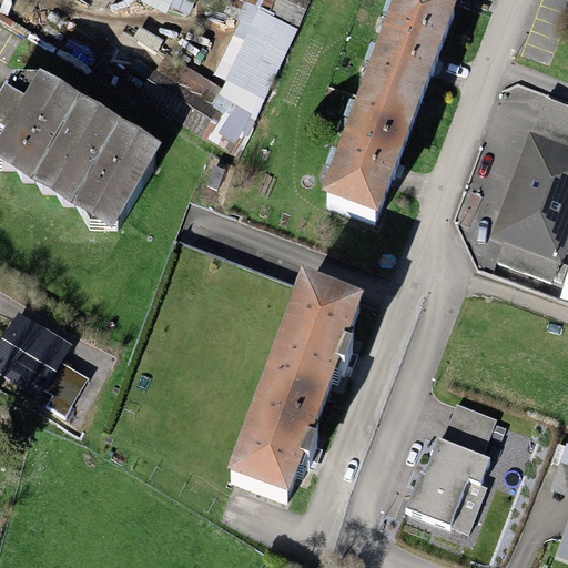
[(209,78),(166,57),(137,99),(240,160),(308,0),(209,0),(206,8),(237,23),(209,78)]
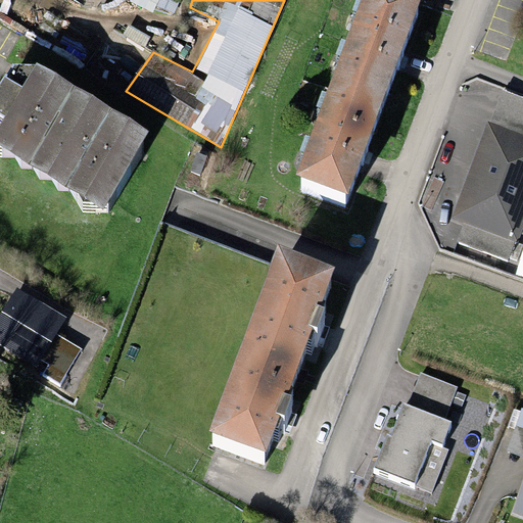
[(352,0),(287,175),(335,193),(407,0),(352,0)]
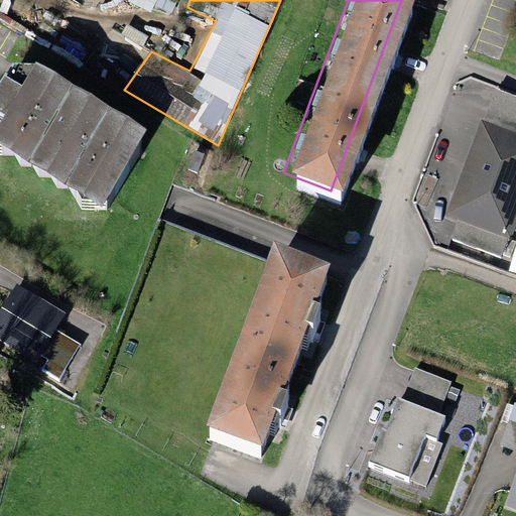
[(34,62),(12,63),(0,84),(0,143),(2,144),(76,189),(82,199),(106,200),(148,129),(34,62)]
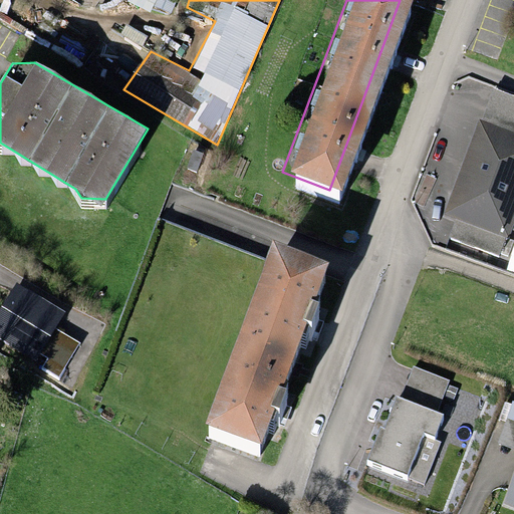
[(482,119),(477,117),(439,217),(510,243),(513,231),(513,96),(494,89),(482,119)]
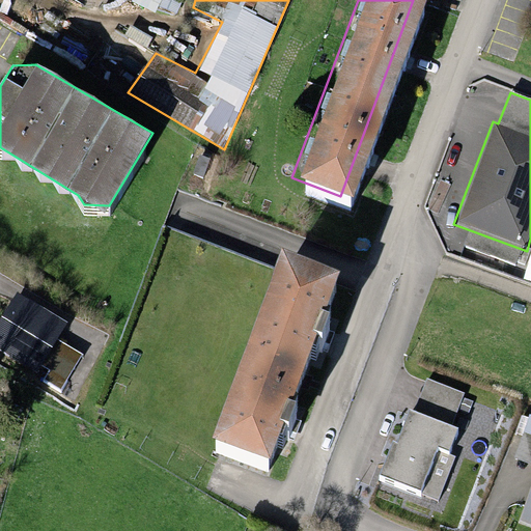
[(272,268),(206,442),(263,463),(329,289),(272,268)]
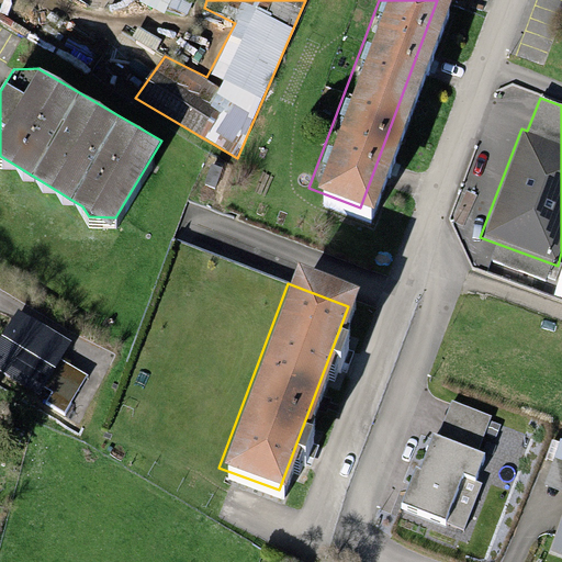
[(72,341),(19,310),(0,339),(0,370),(41,395),(72,341)]
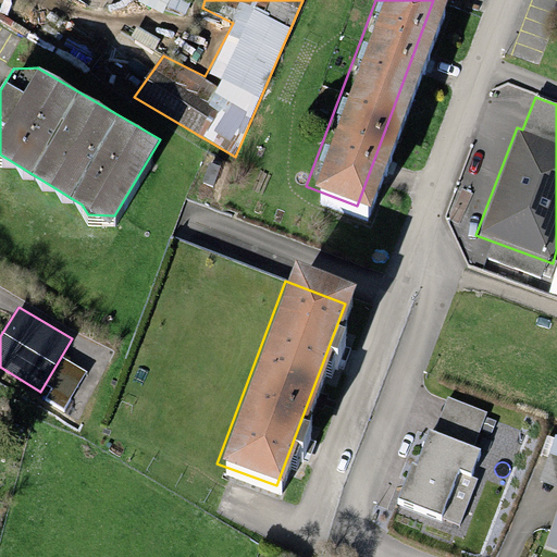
[(486,413),(447,397),(434,429),(428,425),(398,498),(459,522),(477,479),(469,475),(480,450),(472,447),(486,413)]
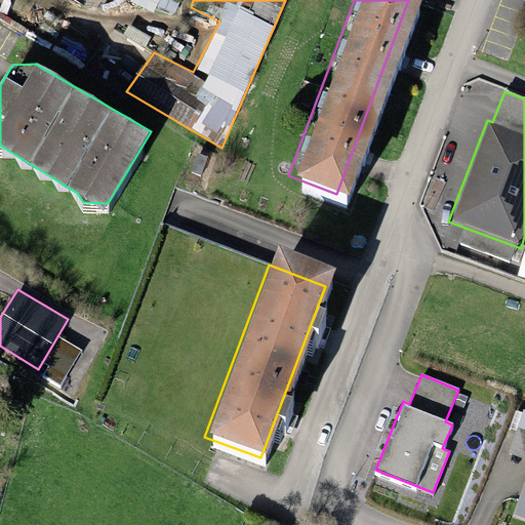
[(524,460),(524,476),(512,514),(524,518),(524,411),(509,455),(524,460)]
